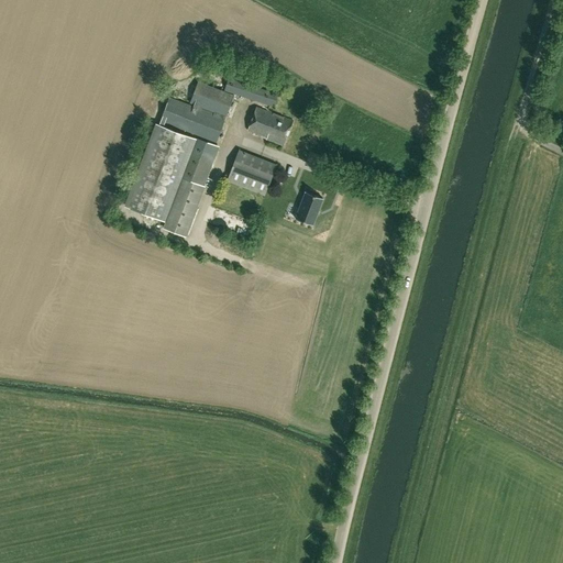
[(218,65),(218,74),(230,75),(230,66),(218,65)]
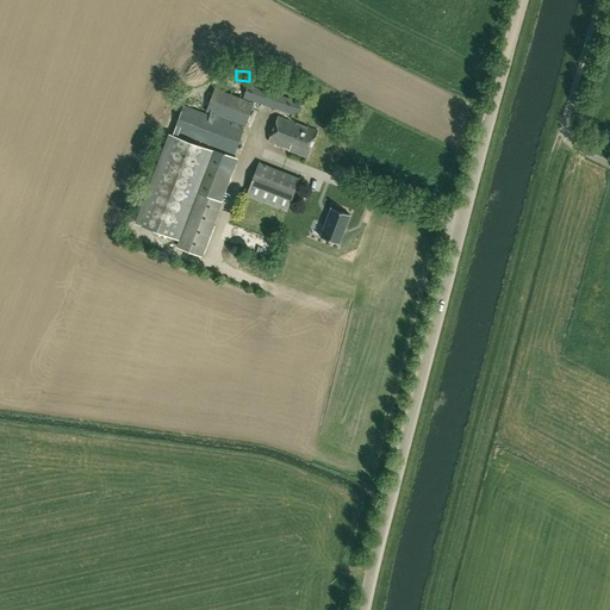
[(211,101),(251,116),(257,100),(216,86),(211,101)]
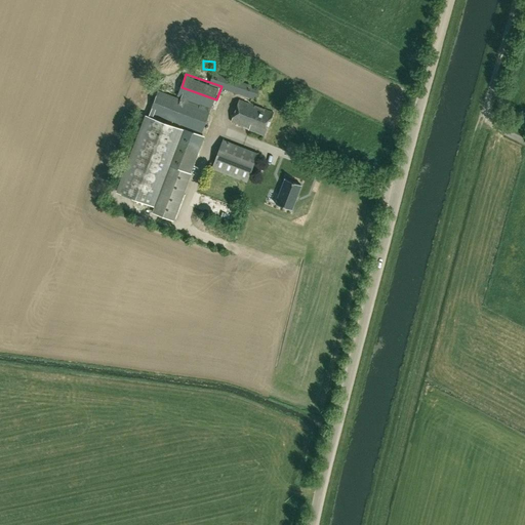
[(269,105),(223,86),(209,120),(255,138),(269,105)]
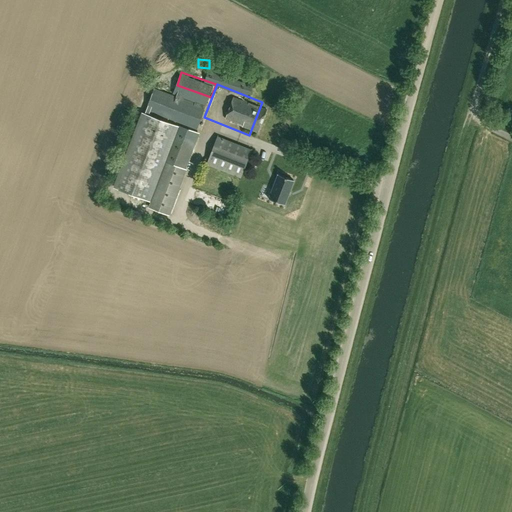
[(240,177),(247,160),(251,150),(217,137),(206,164),(240,177)]
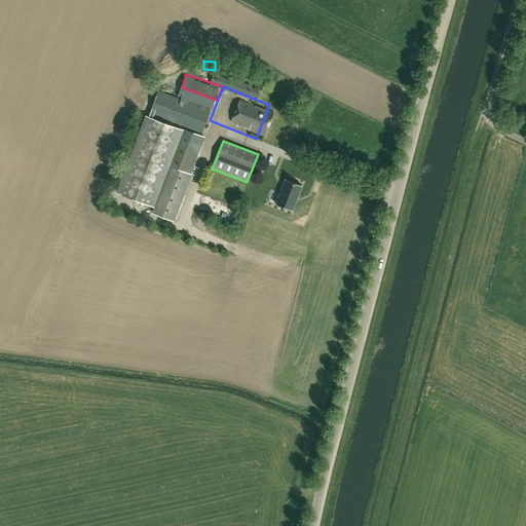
[(178,150),(158,212),(180,218),(197,162),(185,158),(187,153),(178,150)]
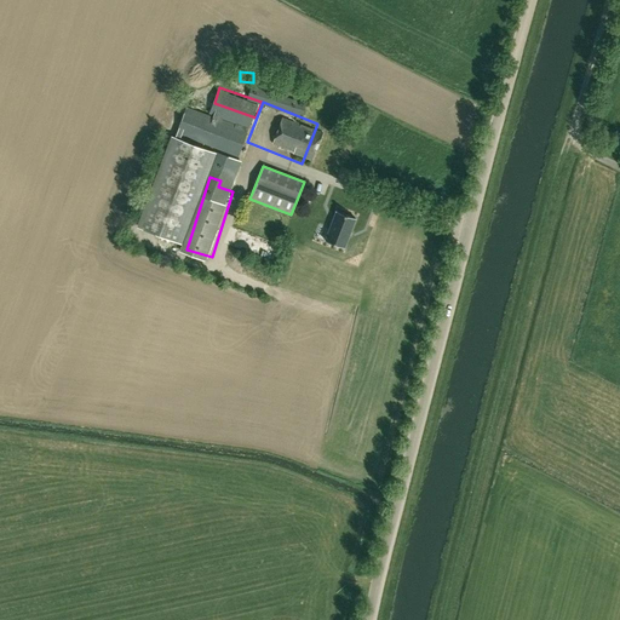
[(325,241),(344,247),(355,218),(337,211),(325,241)]
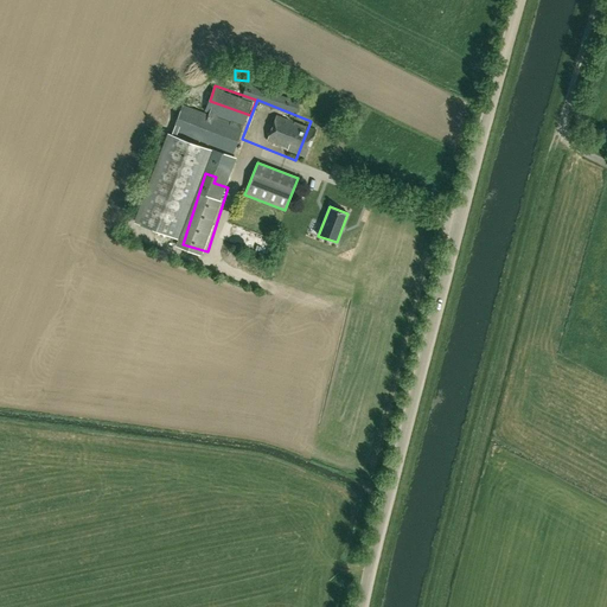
[(238,238),(251,246),(256,235),(244,228),(238,238)]
